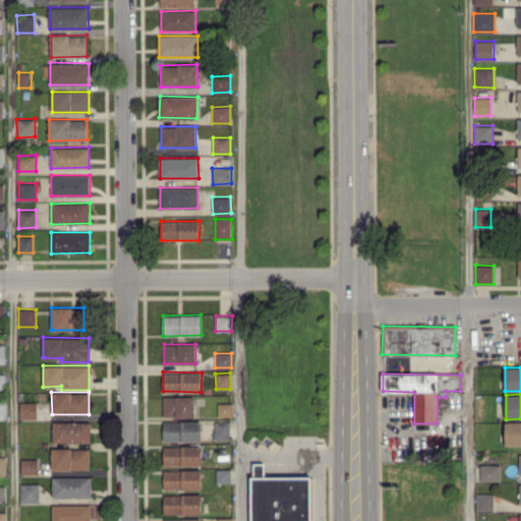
[(194,416),(194,396),(163,396),(163,416),(194,416)]
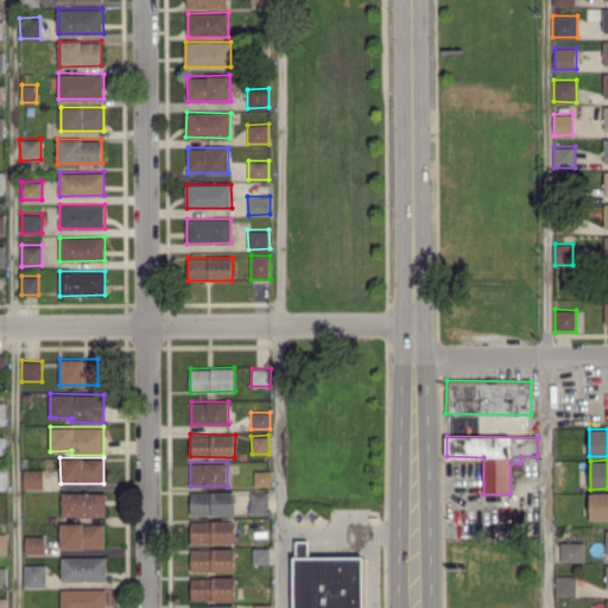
[(43,469),(24,469),(24,488),(43,488),(43,469)]
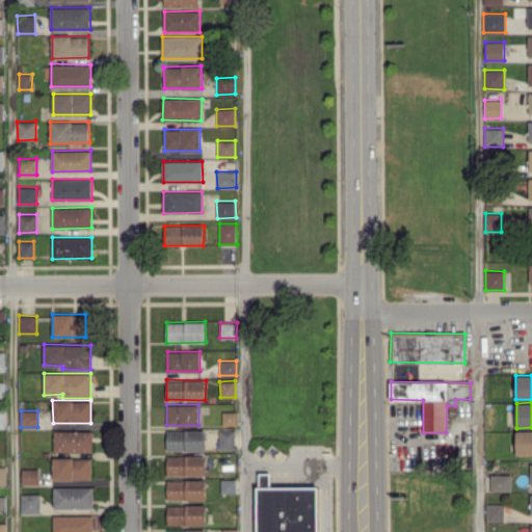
[(222,425),(237,425),(237,411),(222,411),(222,425)]
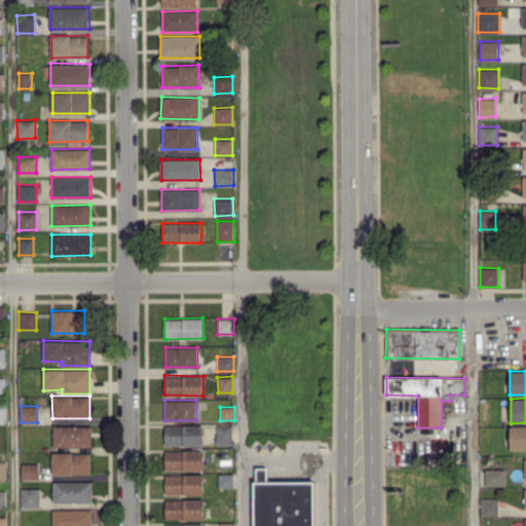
[(164,445),(202,445),(202,425),(165,424),(164,445)]
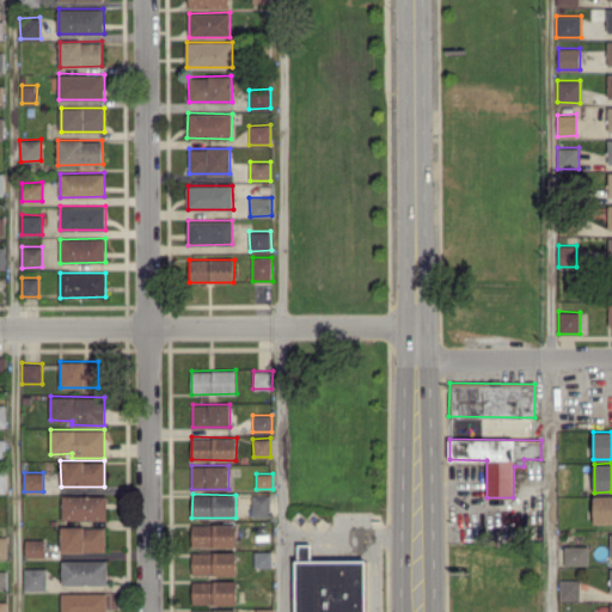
[(106,495),(62,495),(62,519),(106,520),(106,495)]
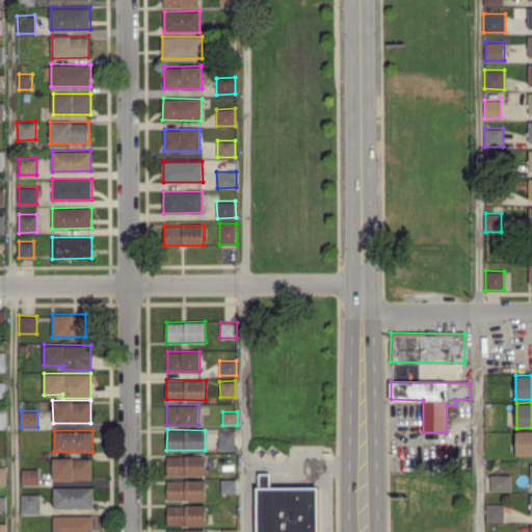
[(235,448),(235,430),(219,430),(219,448),(235,448)]
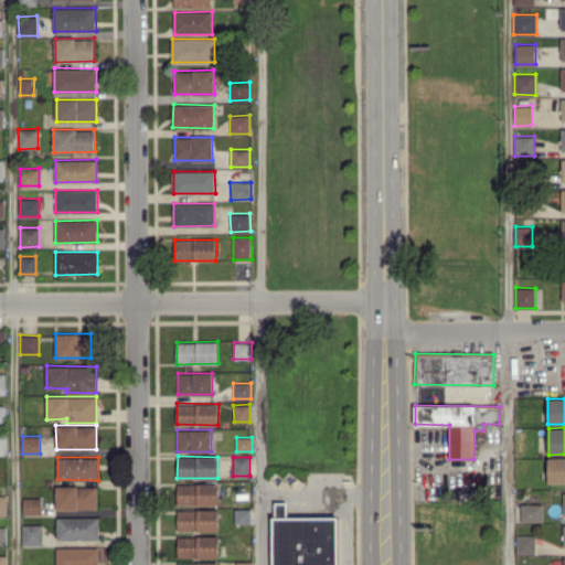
[(564,457),(548,457),(548,482),(564,482),(564,457)]
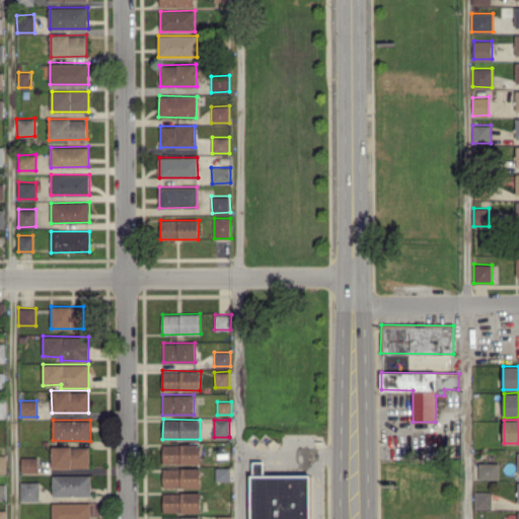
[(201,444),(162,444),(163,463),(201,463),(201,444)]
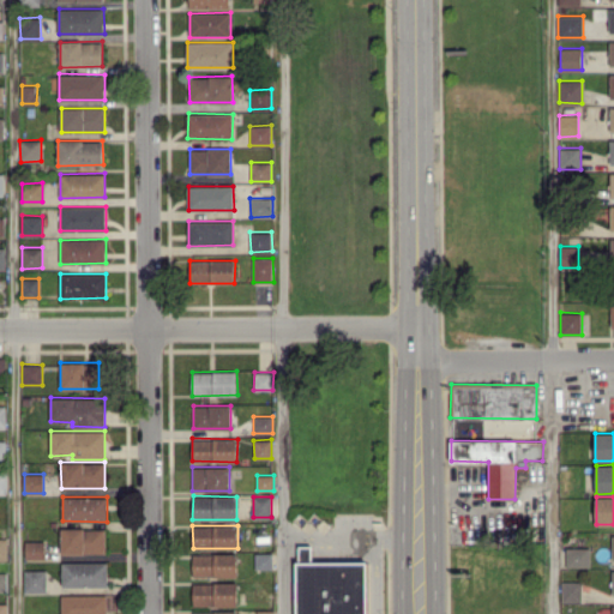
[(104,528),(60,528),(61,553),(104,553),(104,528)]
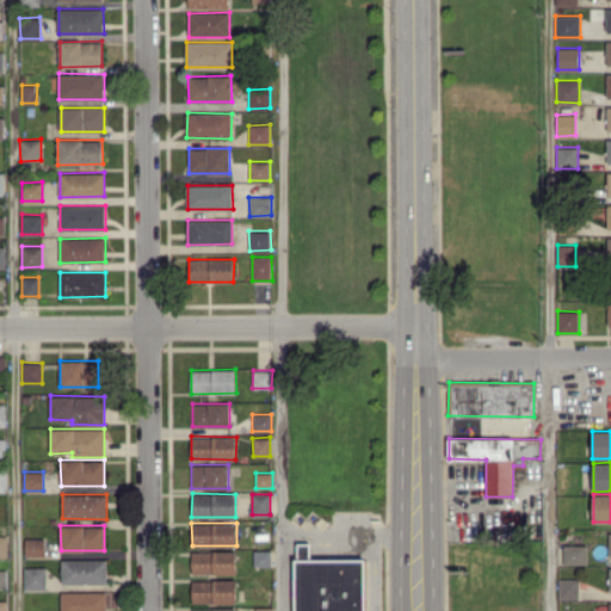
[(44,555),(44,538),(25,538),(25,556),(44,555)]
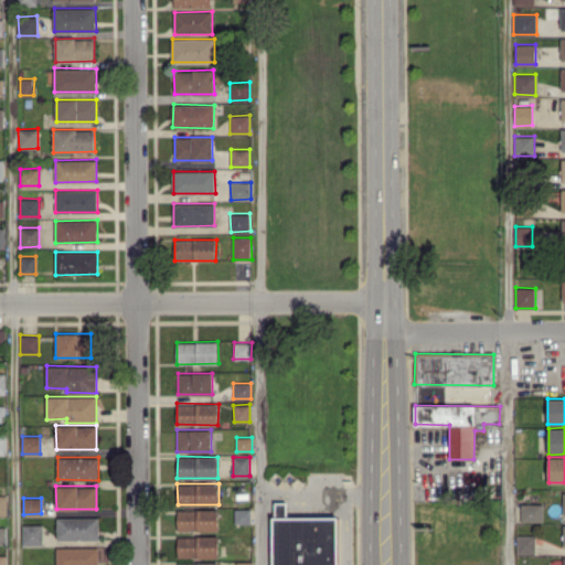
[(521,521),(542,521),(542,503),(521,503),(521,521)]
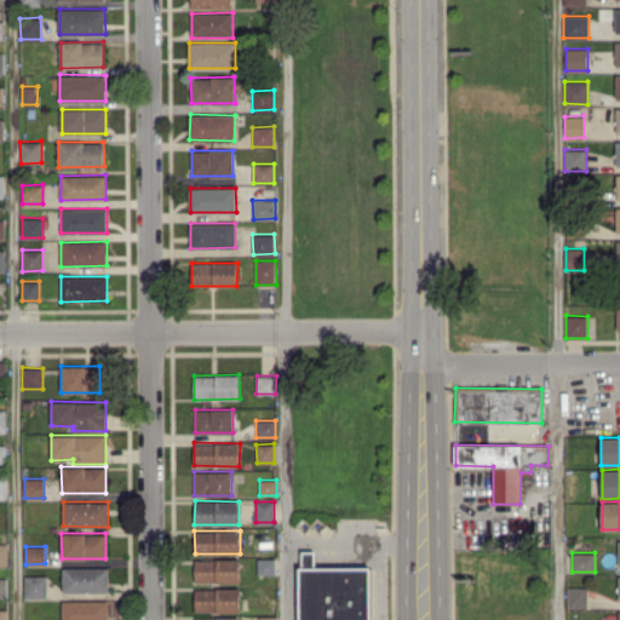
[(195,583),(240,581),(240,558),(194,558),(195,583)]
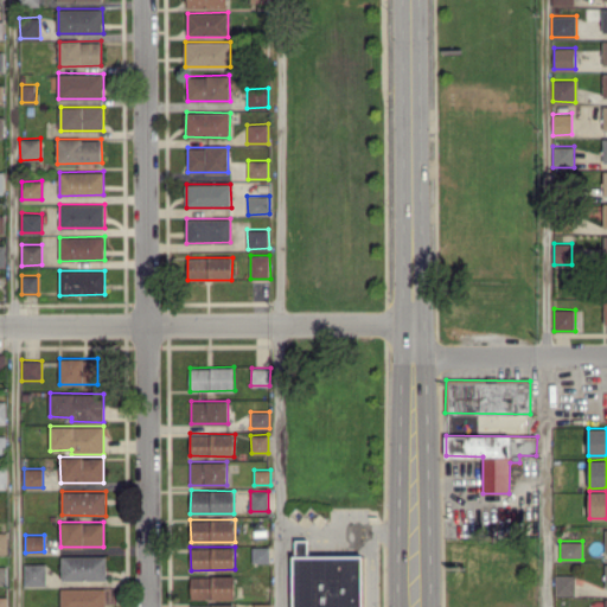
[(251,561),(268,562),(269,547),(253,547),(251,561)]
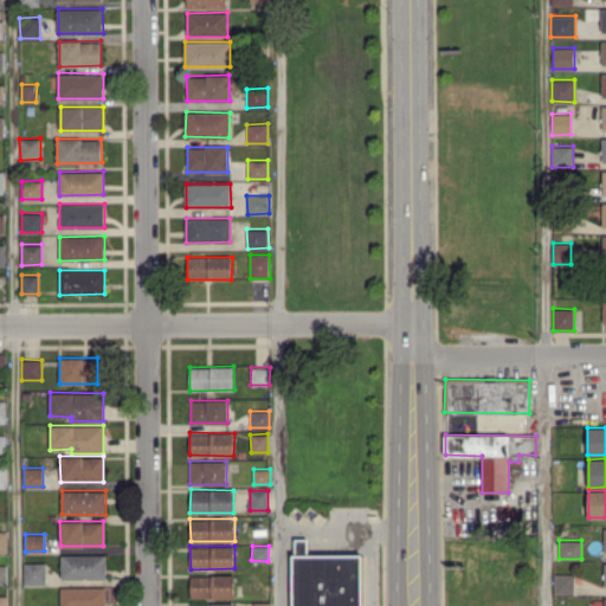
[(363,605),(363,548),(290,549),(290,605),(363,605)]
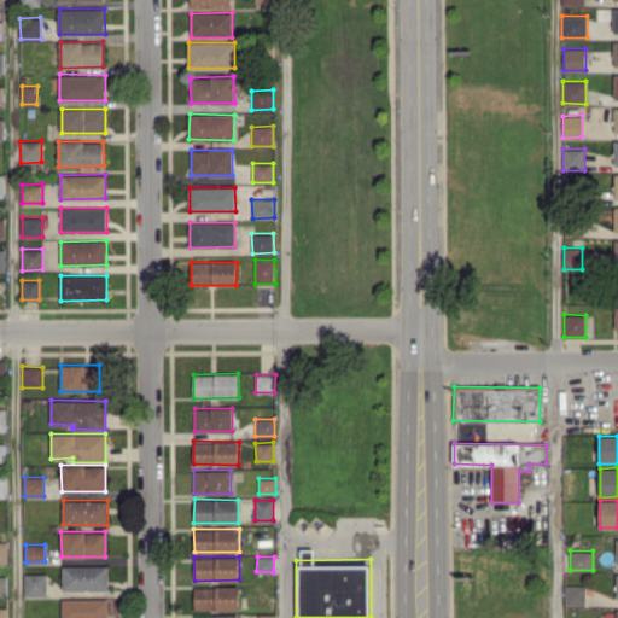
[(109,565),(63,565),(63,590),(109,589),(109,565)]
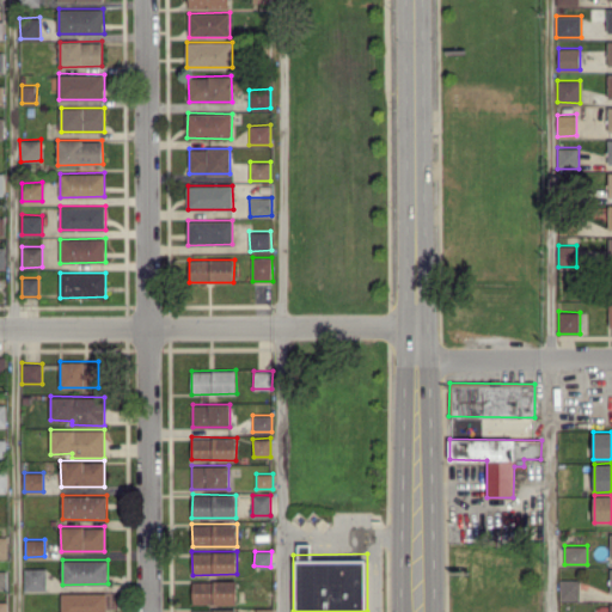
[(46,567),(24,568),(25,591),(47,589),(46,567)]
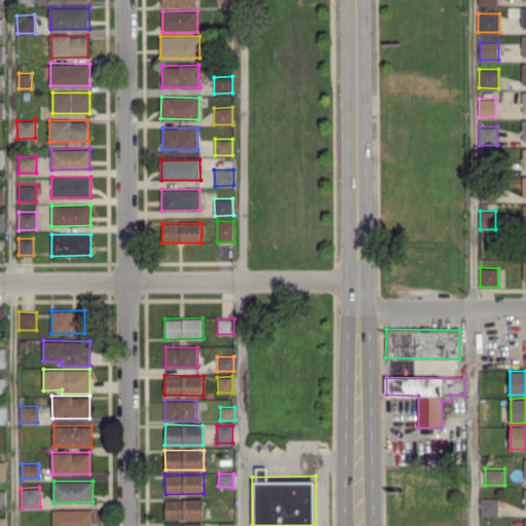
[(165,518),(203,519),(203,499),(165,498),(165,518)]
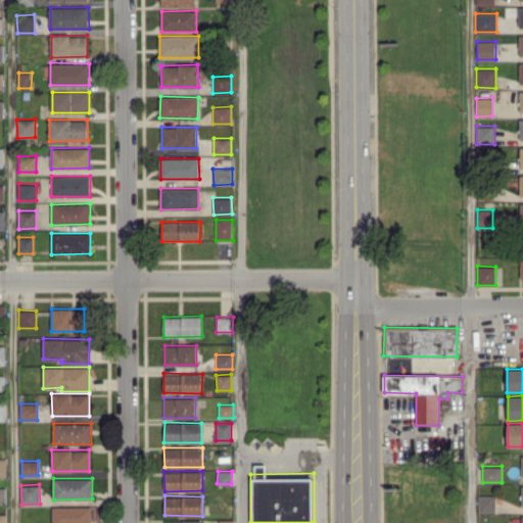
[(479,512),(495,512),(495,495),(478,495),(479,512)]
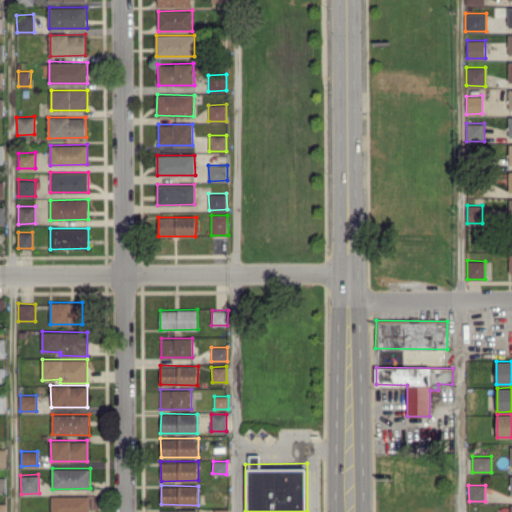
[(89,511),(89,495),(51,496),(51,511),(89,511)]
